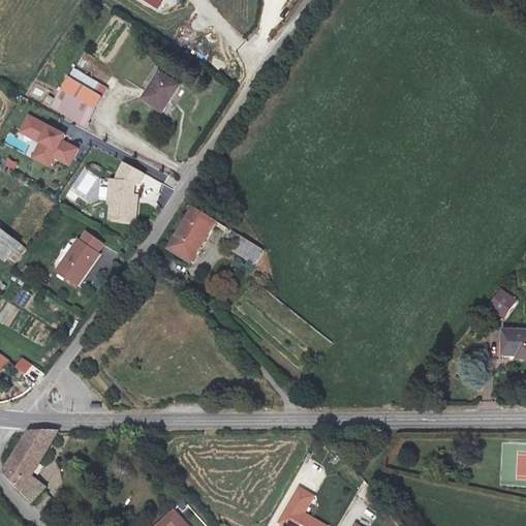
[(179,85),(160,72),(143,100),(161,112),(179,85)]
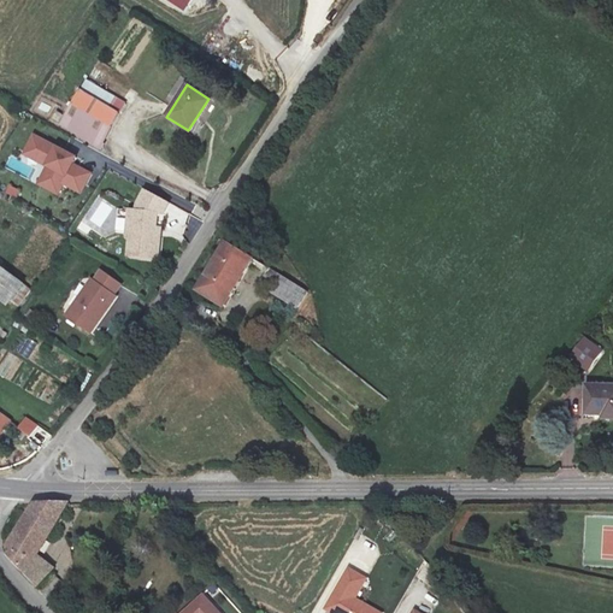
[(118,115),(82,92),(63,122),(98,146),(118,115)]
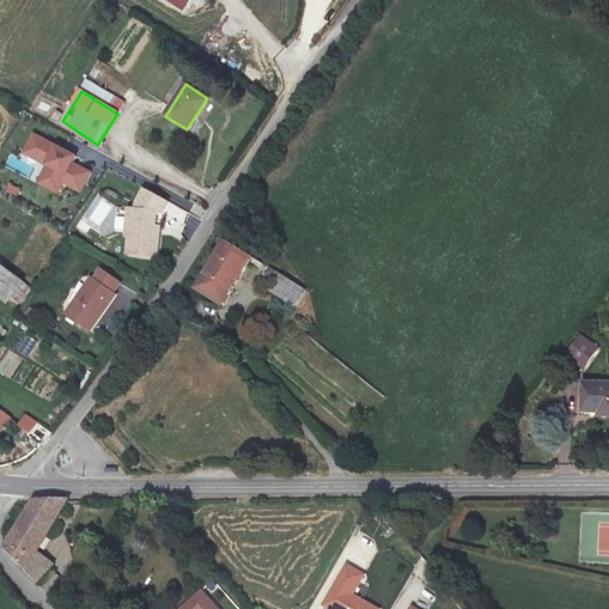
[(34,133),(23,152),(46,164),(37,181),(56,190),(61,181),(78,189),(89,171),(72,163),(75,156),(34,133)]
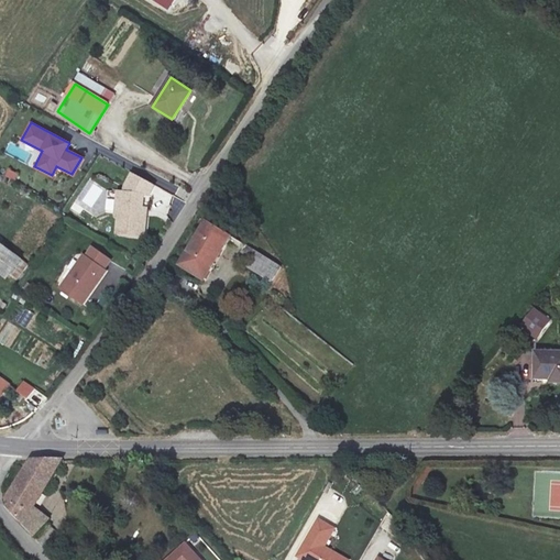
[(3,174),(14,178),(17,171),(6,166),(3,174)]
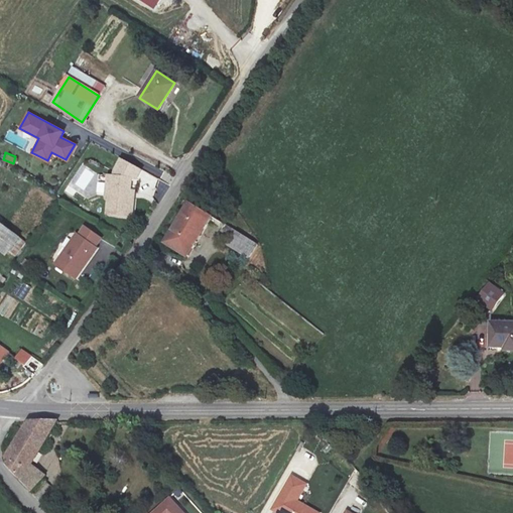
[(110,173),(106,214),(131,217),(135,178),(140,168),(122,157),(113,174),(110,173)]
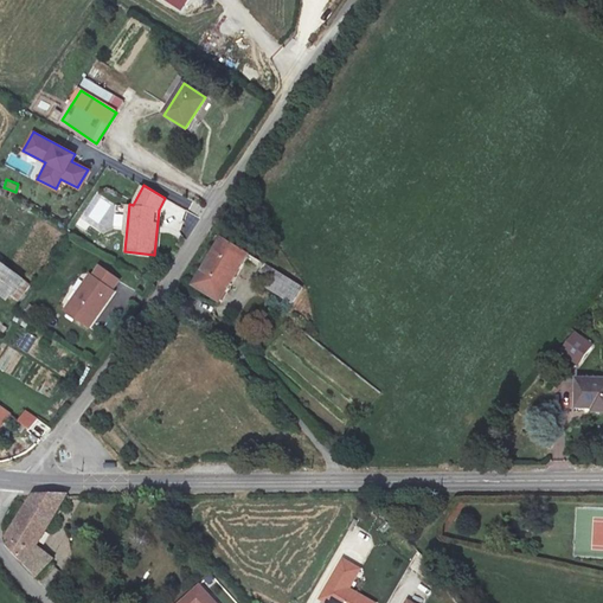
[(263,287),(288,301),(297,283),(217,235),(190,286),(213,301),(239,260),(268,277),(263,287)]
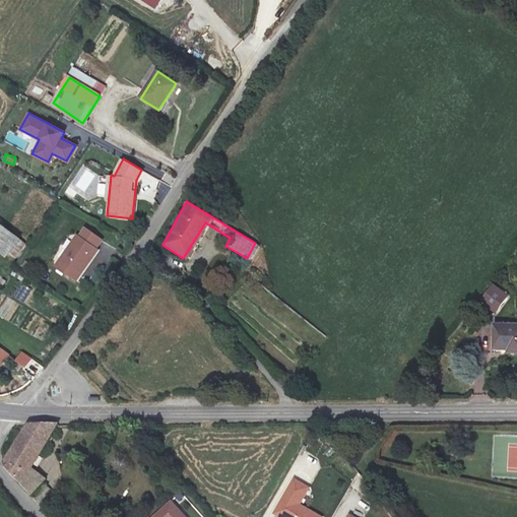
[(16,237),(0,223),(0,248),(5,252),(16,237)]
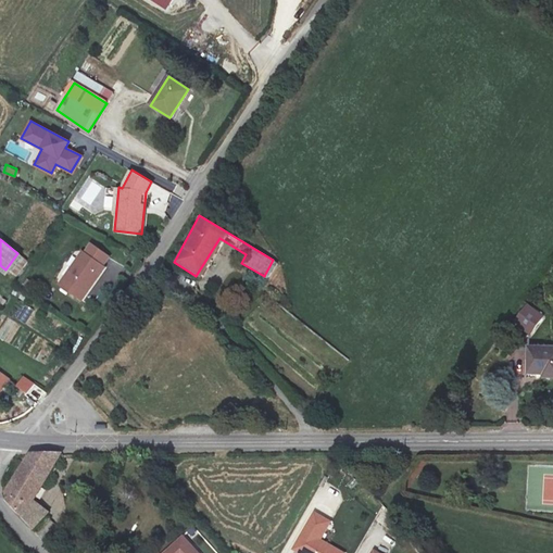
[(103,263),(84,248),(60,279),(78,294),(103,263)]
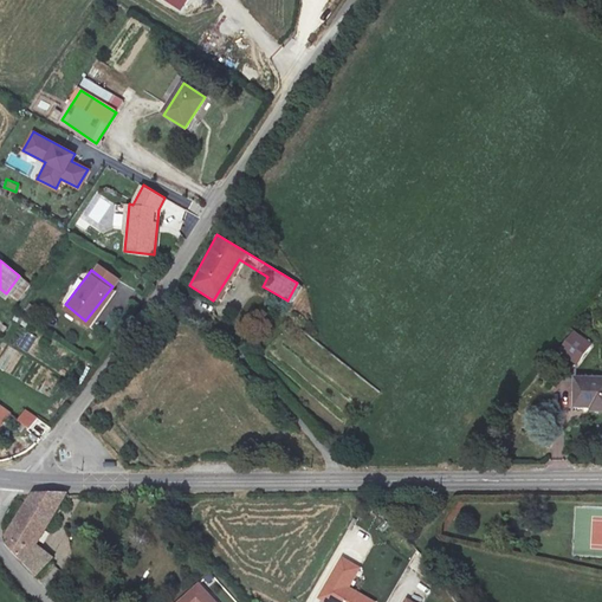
[(24,328),(17,343),(26,348),(33,332),(24,328)]
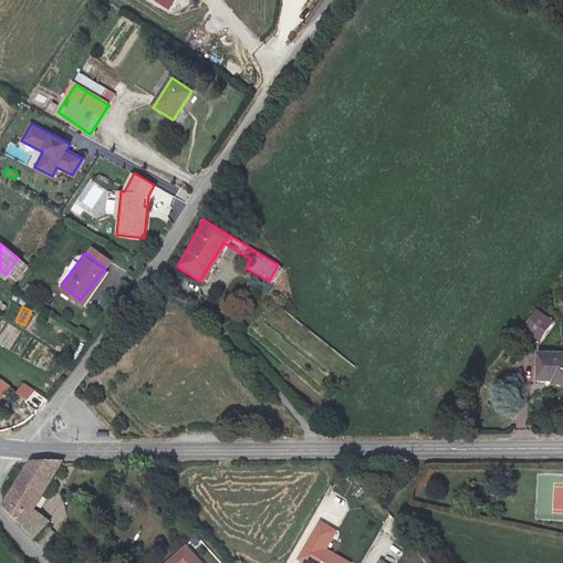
[(544,326),(530,314),(518,331),(532,342),(544,326)]
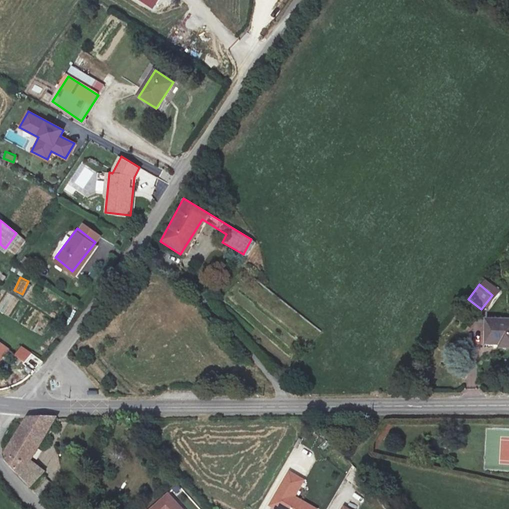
[(508,345),(508,319),(490,318),(489,328),(491,329),(490,341),(508,343),(508,345)]
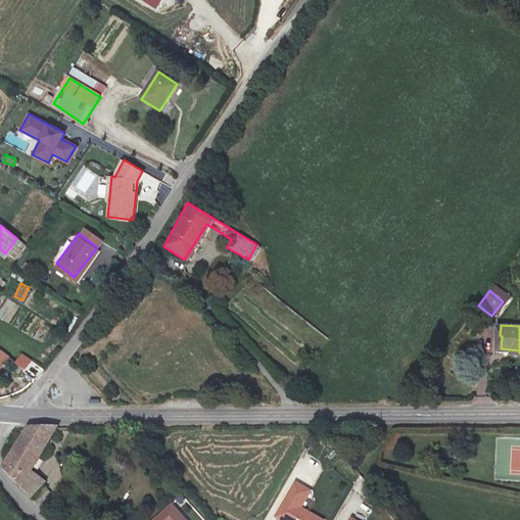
[(49,336),(43,345),(51,352),(58,343),(49,336)]
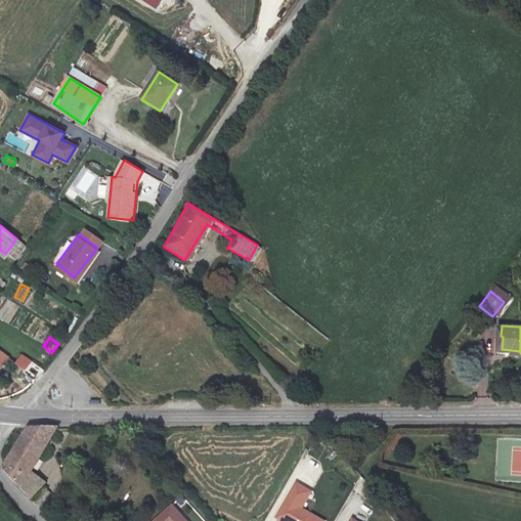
[(0,364),(12,350),(0,342),(0,364)]
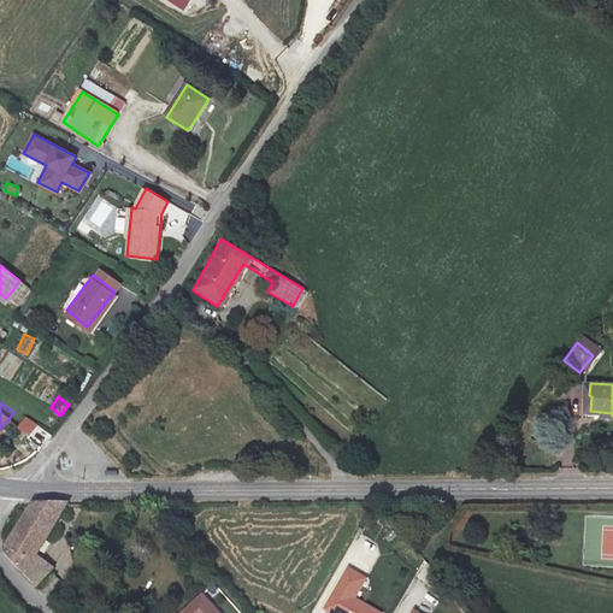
[(27,408),(21,417),(17,423),(28,429),(37,417),(27,408)]
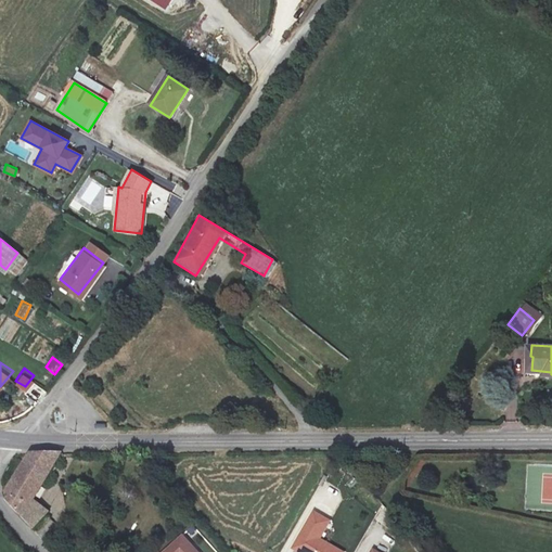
[(12,487),(8,491),(34,521),(47,503),(34,495),(62,447),(16,447),(4,469),(13,474),(8,484),(12,487)]
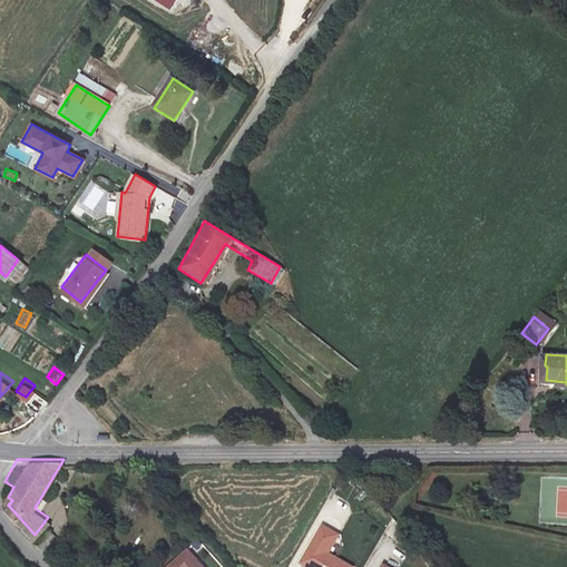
[(343,535),(321,522),(305,551),(312,557),(308,564),(313,566),(348,566),(350,565),(332,554),(343,535)]
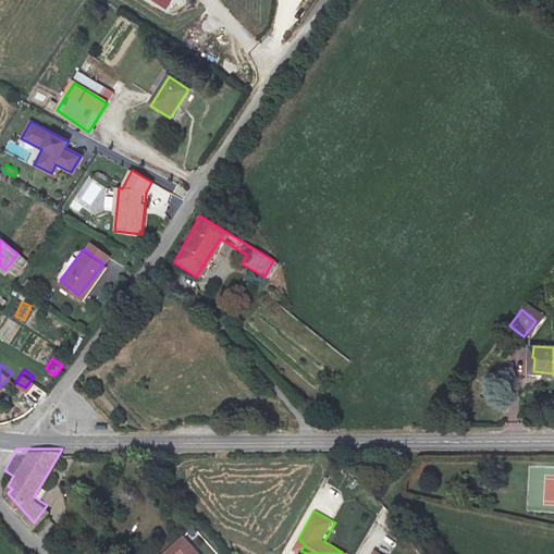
[(205,553),(182,529),(154,553),(205,553)]
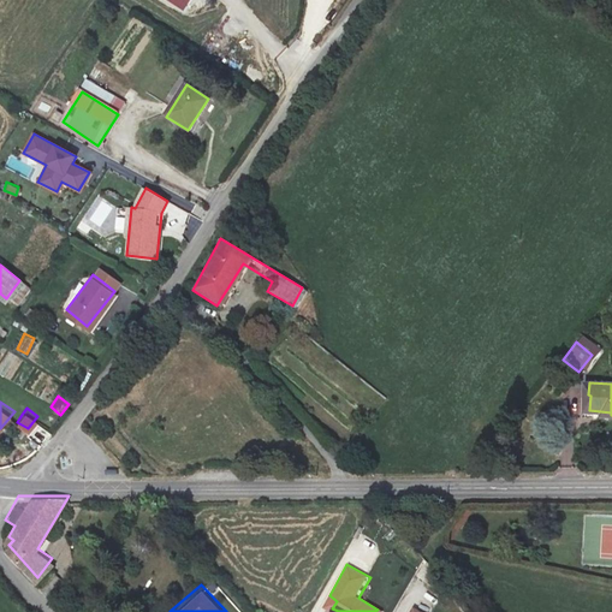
[(337,601),(330,595),(324,604),(332,608),(337,601)]
